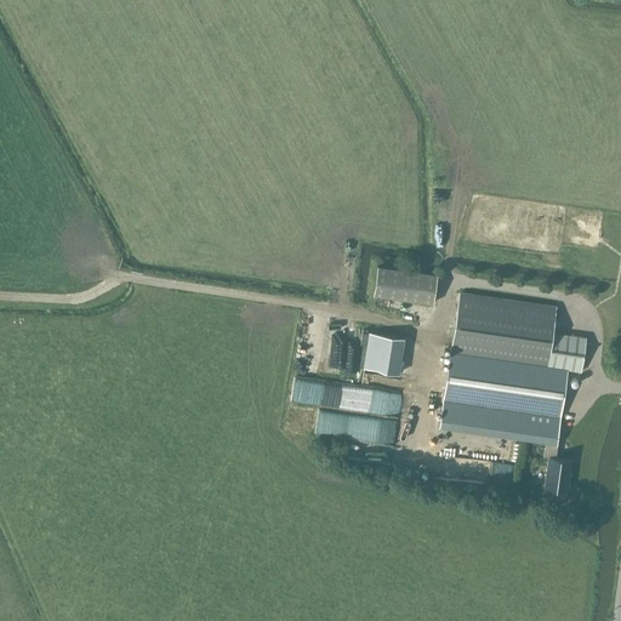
[(434,278),(374,271),(370,300),(431,307),(434,278)]
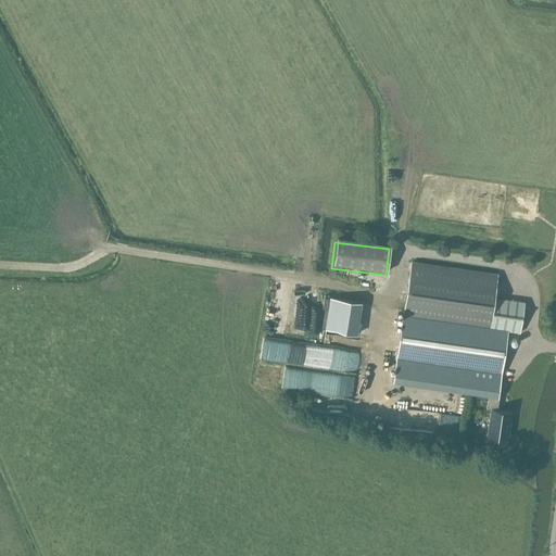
[(411,263),(394,382),(489,395),(498,396),(508,331),(520,332),(525,302),(495,298),(497,276),(411,263)]
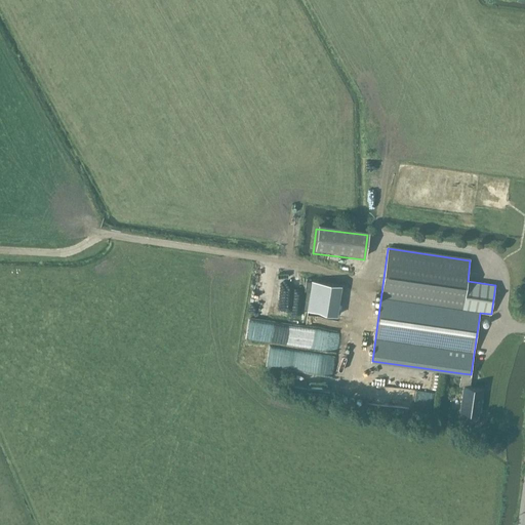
[(337,316),(341,285),(312,280),(308,311),(337,316)]
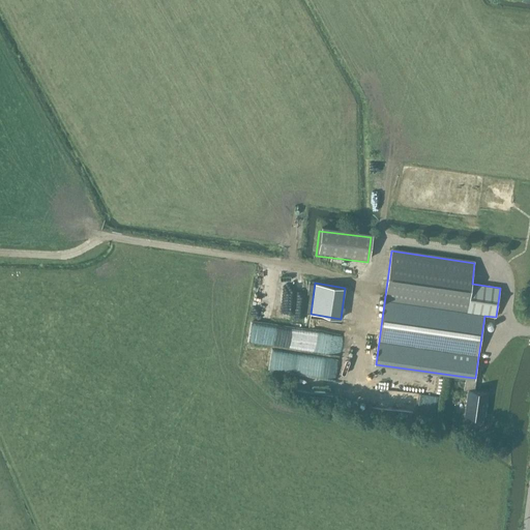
[(255,316),(252,330),(259,332),(263,317),(255,316)]
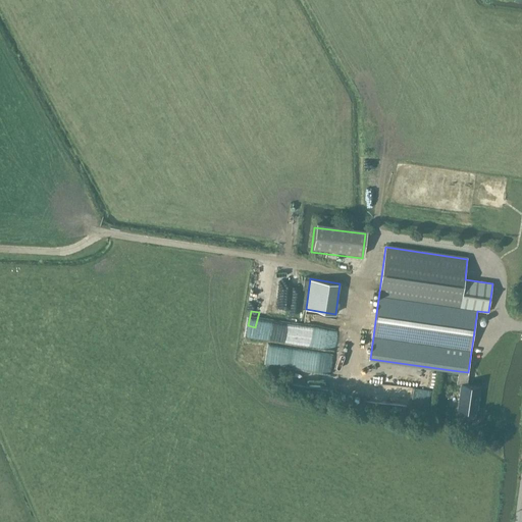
[(264,366),(284,367),(285,347),(265,346),(264,366)]
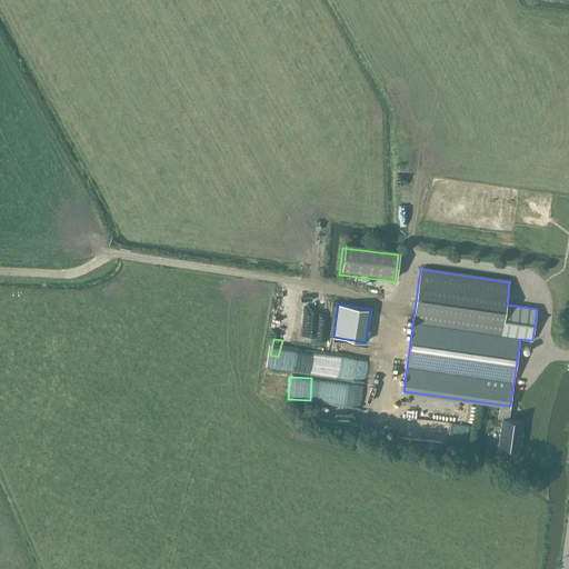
[(320,405),(321,416),(339,415),(339,405),(320,405)]
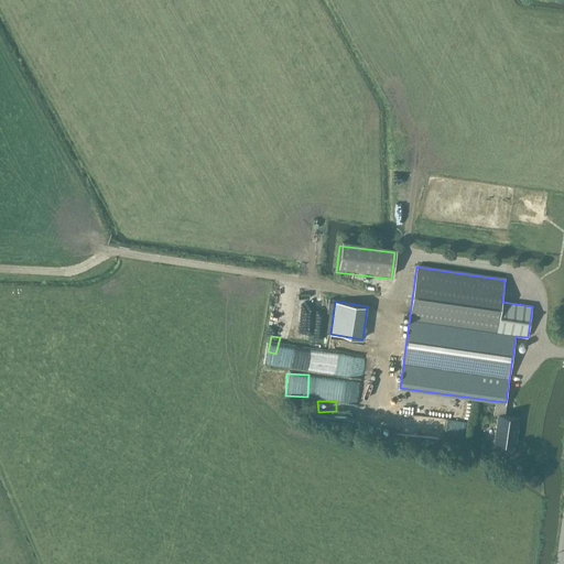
[(508,403),(506,403),(496,402),(495,414),(500,415),(496,441),(503,442),(502,451),(513,453),(514,444),(517,444),(520,418),(506,416),(508,403)]
